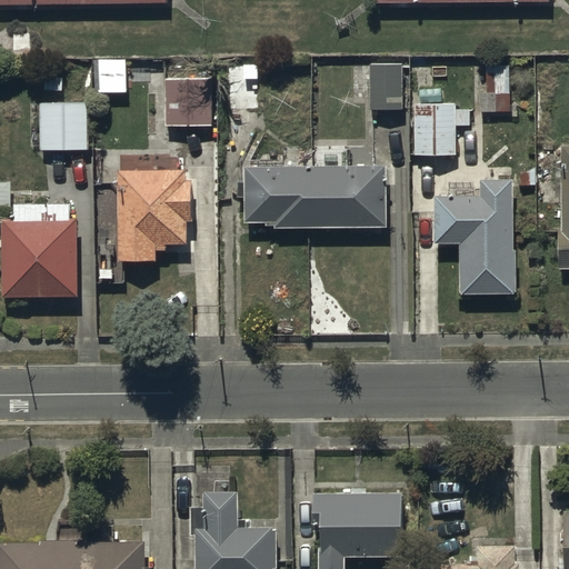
[(93,59),(93,91),(126,91),(125,58),(93,59)]
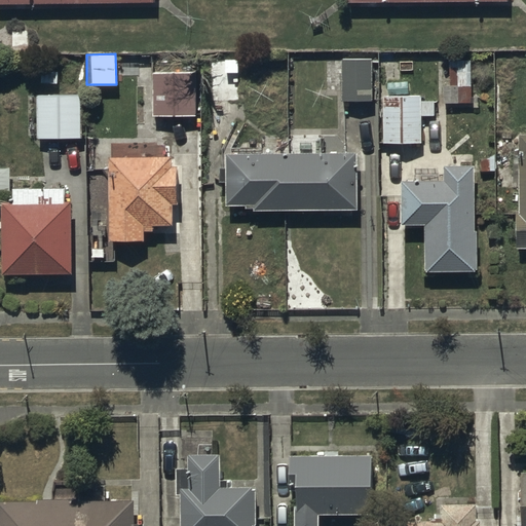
[(210,60),(210,102),(238,101),(237,60),(210,60)]
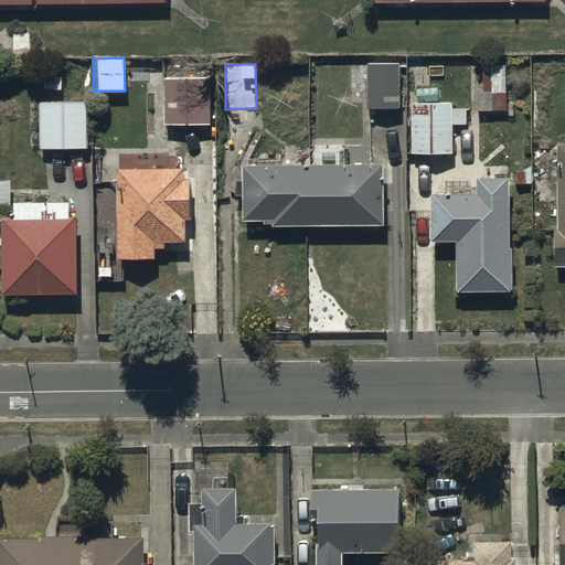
[(366,65),(366,106),(401,106),(400,64),(366,65)]
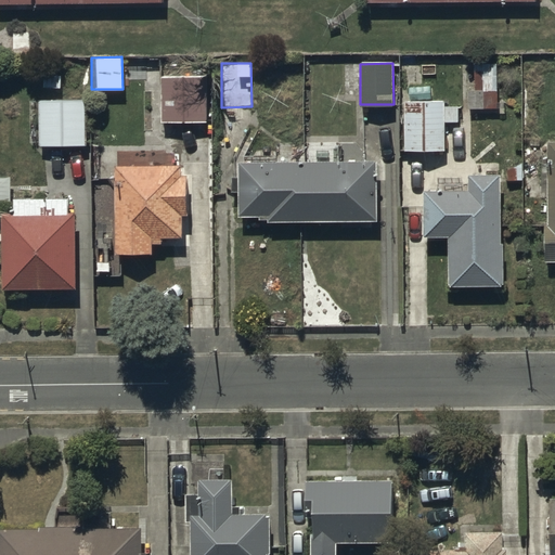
[(467,89),(467,107),(497,107),(495,63),(474,63),(475,89),(467,89)]
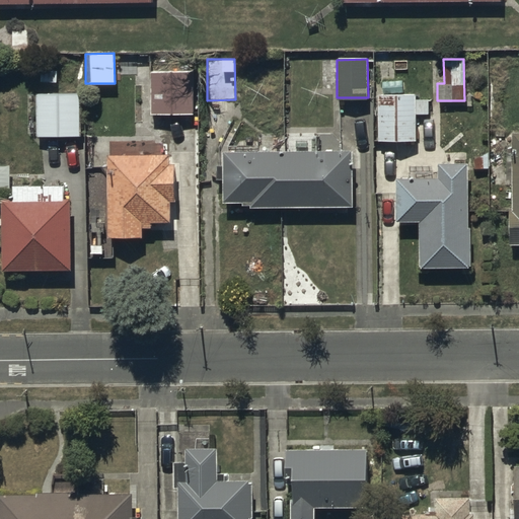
[(152,68),(152,113),(195,113),(195,68),(152,68)]
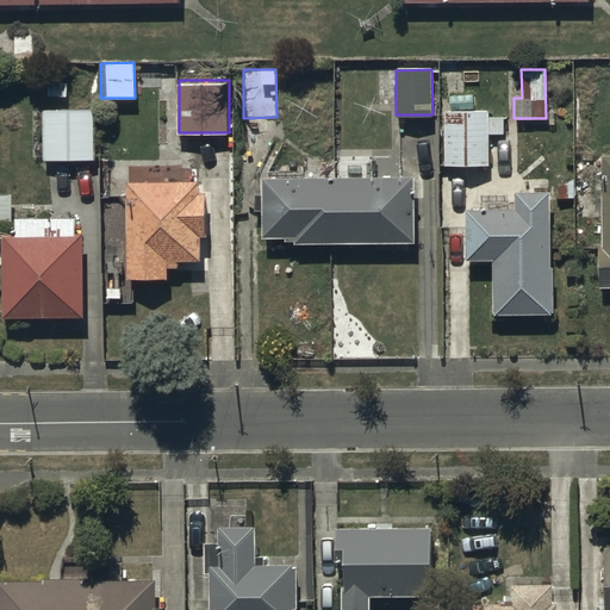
[(43,111),(43,159),(93,157),(93,110),(43,111)]
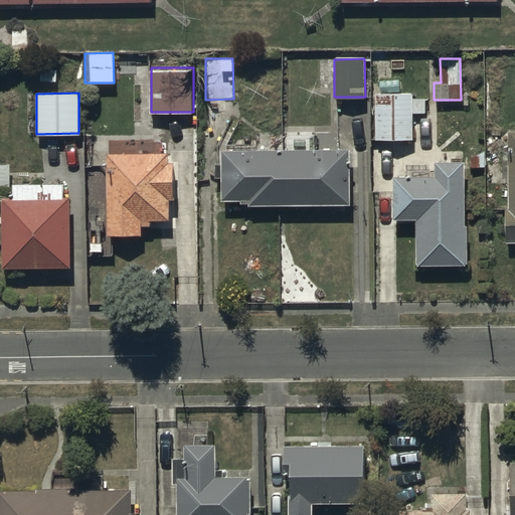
[(374,104),(375,140),(390,140),(390,142),(395,142),(395,140),(410,140),(410,114),(425,114),(425,99),(412,99),(412,93),(391,93),(391,104),(374,104)]
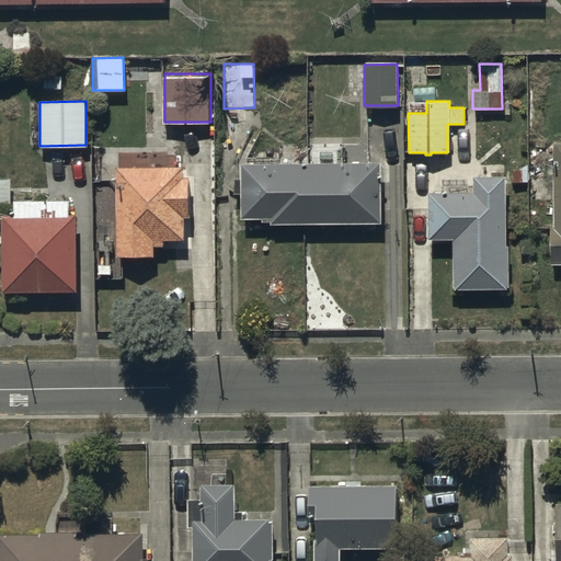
[(560,141),(553,141),(553,225),(549,225),(549,263),(560,262),(560,141)]
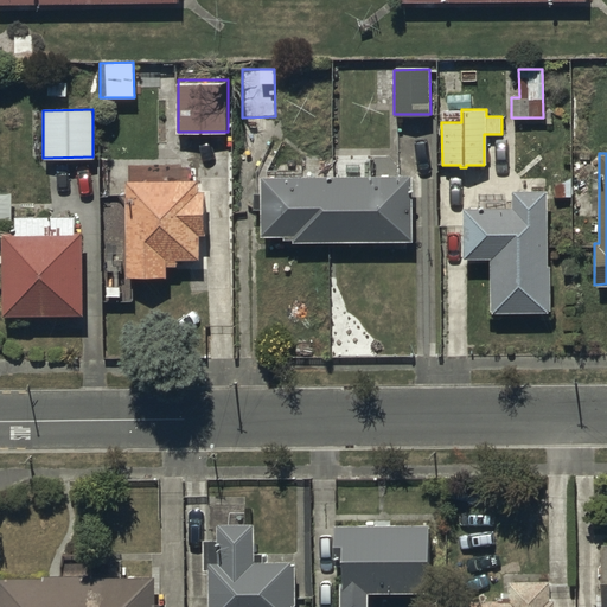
[(411,177),(261,177),(261,195),(254,195),(254,209),(261,209),(261,236),(293,236),(293,242),(411,242),(411,177)]
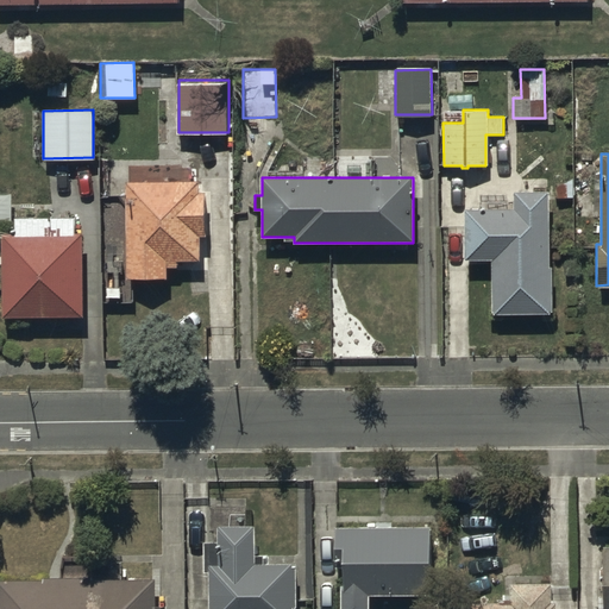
[(127,179),(127,276),(165,277),(167,267),(176,267),(176,259),(200,261),(200,234),(205,234),(206,192),(199,192),(200,181),(127,179)]
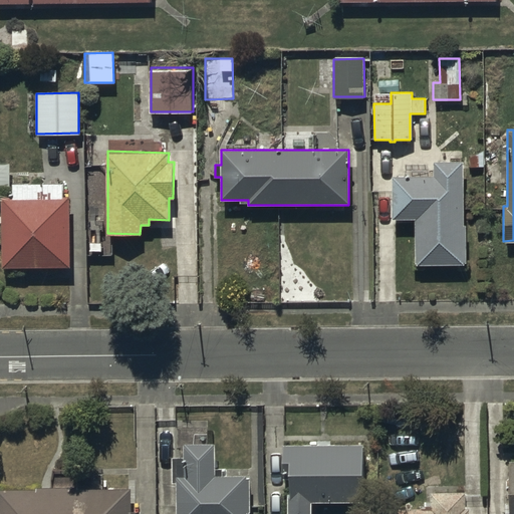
[(0,163),(0,187),(9,188),(10,164),(0,163)]
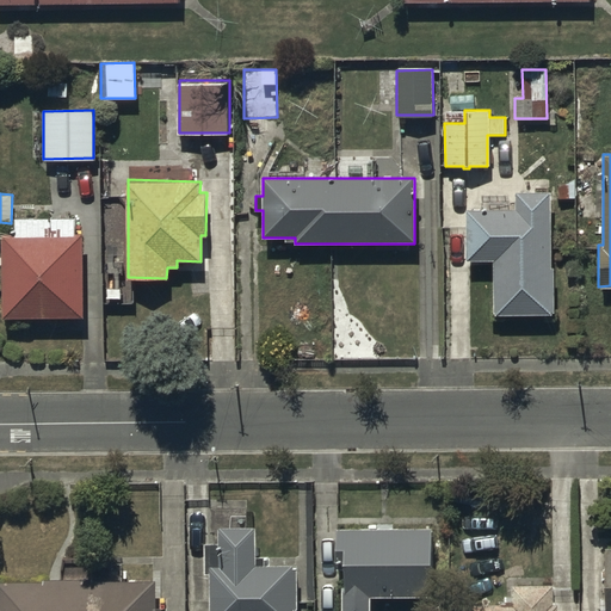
[(514,209),(467,209),(467,260),(493,260),(493,314),(553,314),(550,193),(514,193),(514,209)]
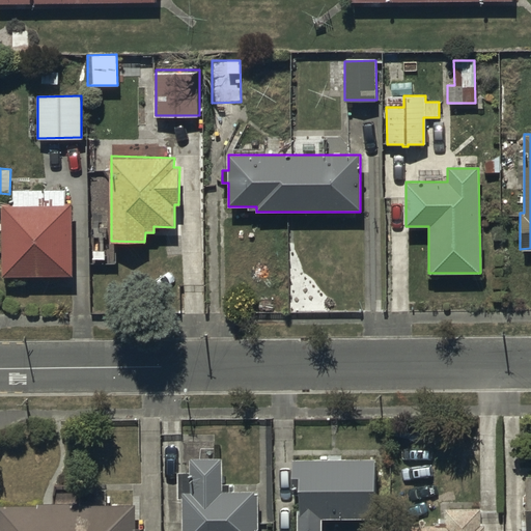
[(14,204),(1,204),(2,276),(73,275),(72,204),(65,204),(65,189),(12,190),(14,204)]
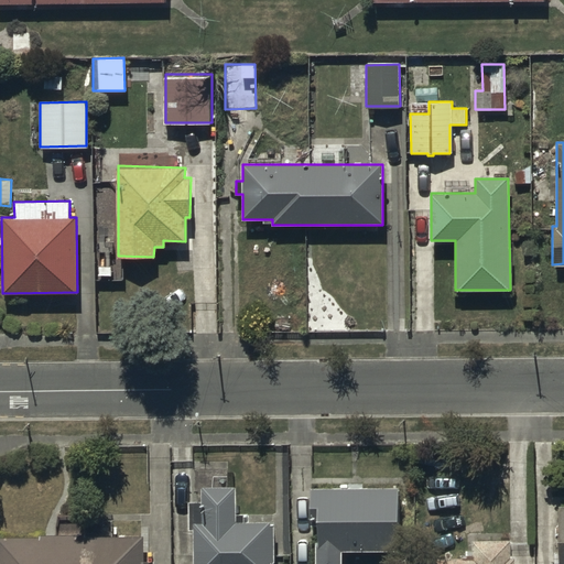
[(221,486),(220,469),(194,470),(194,501),(190,501),(191,528),(194,528),(194,563),(271,563),(271,520),(235,521),(234,486),(221,486)]
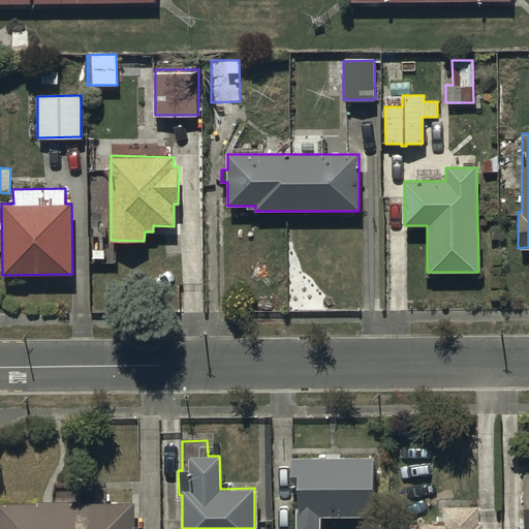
[(373,517),(373,460),(292,459),(292,487),(298,487),(298,528),(320,528),(321,517),(373,517)]
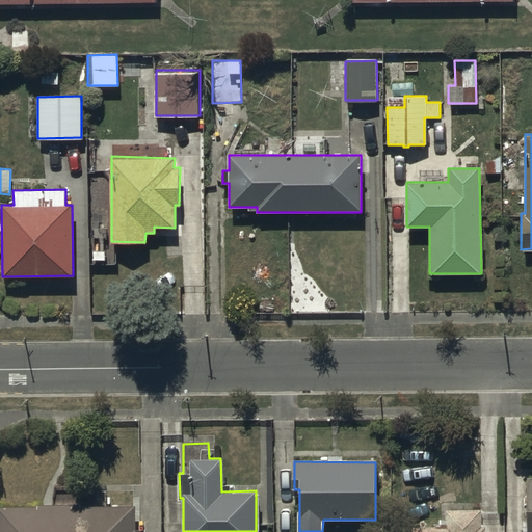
[(141,531),(141,505),(0,504),(0,531),(141,531)]
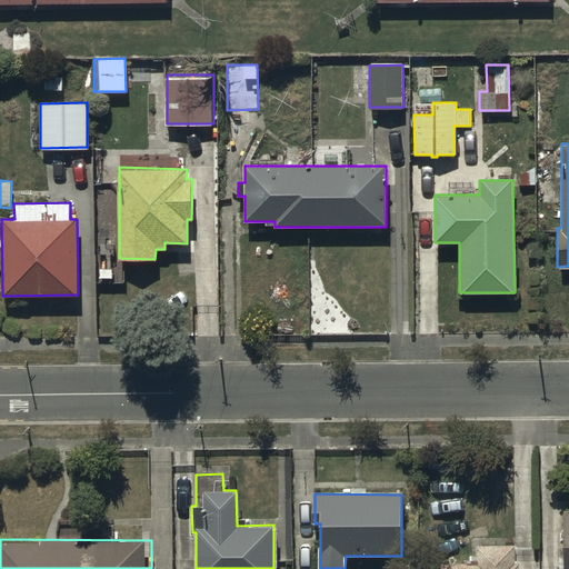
[(479,561),(437,561),(436,568),(520,568),(520,561),(513,562),(513,542),(479,543),(479,561)]
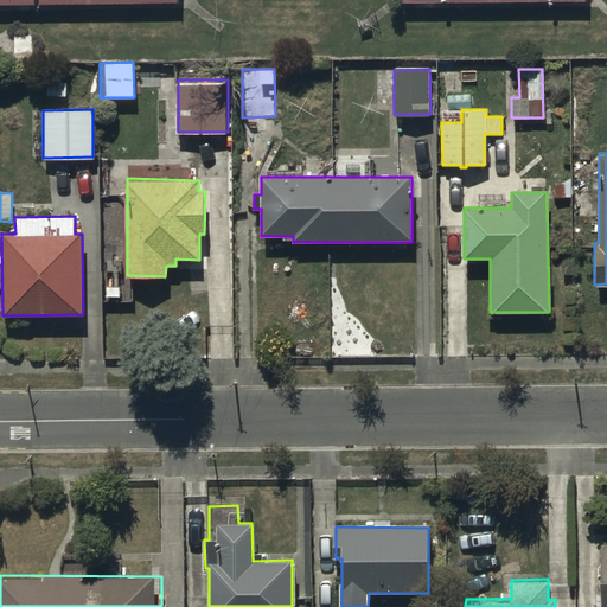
All buildings are outlined.
